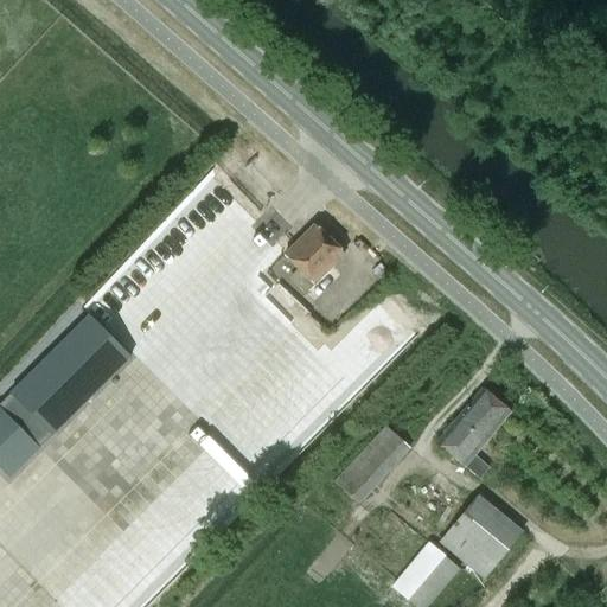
[(281,256),(312,286),(343,254),(312,223),(281,256)]
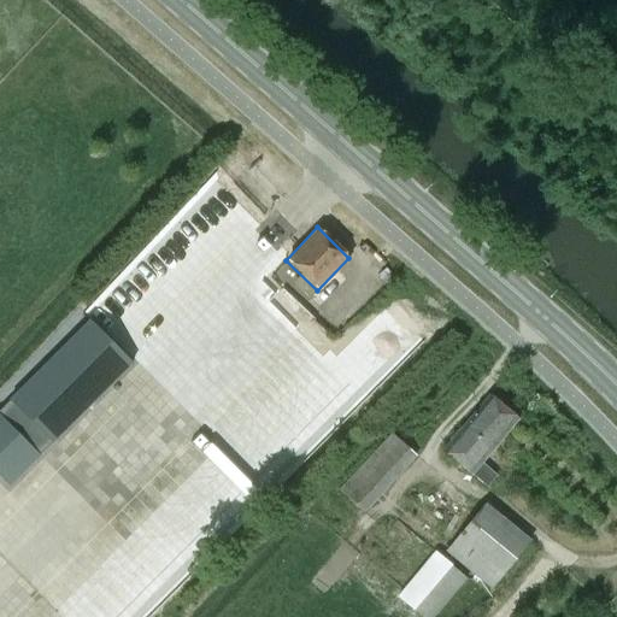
[(204,360),(242,398),(315,321),(276,283),(204,360)]
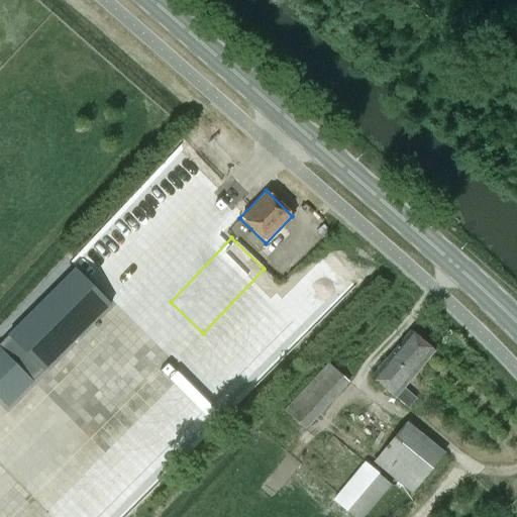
[(135,270),(135,260),(86,261),(86,271),(135,270)]
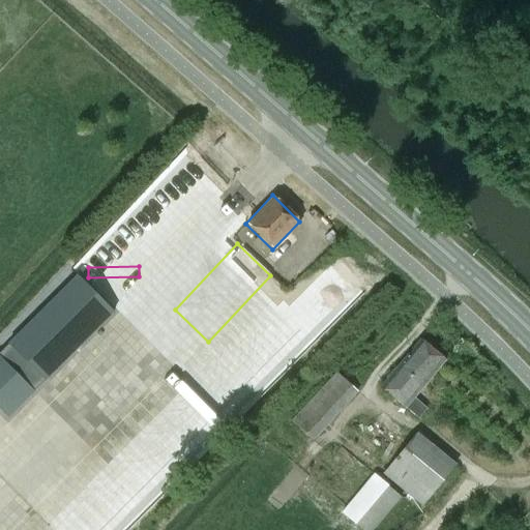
[(56,284),(0,342),(0,370),(22,391),(92,318),(56,284)]
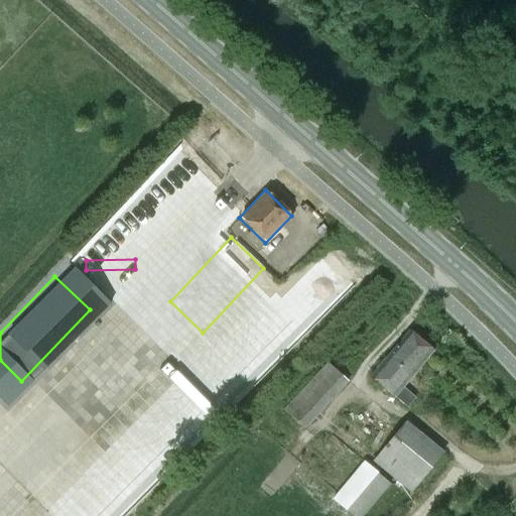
[(293,330),(330,295),(320,286),(284,320),(293,330)]
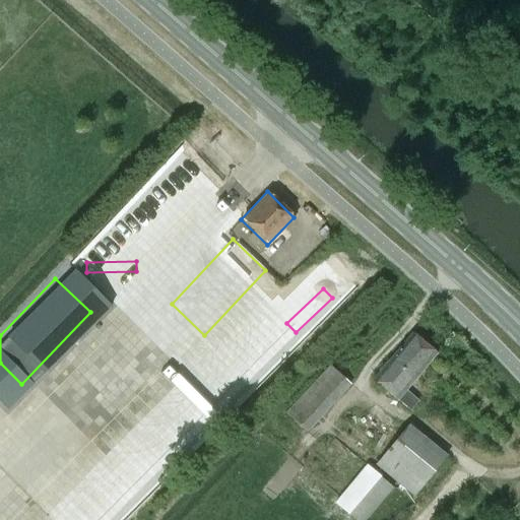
[(413,334),(375,380),(397,399),(396,400),(410,412),(419,401),(406,390),(437,353),(413,334)]
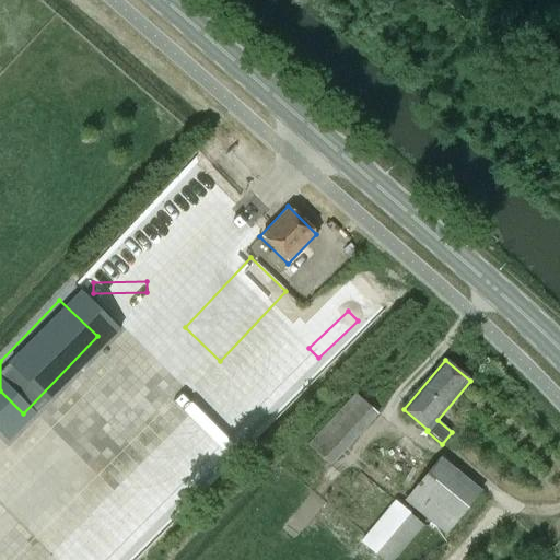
[(146,368),(144,394),(194,395),(194,383),(179,383),(179,369),(146,368)]
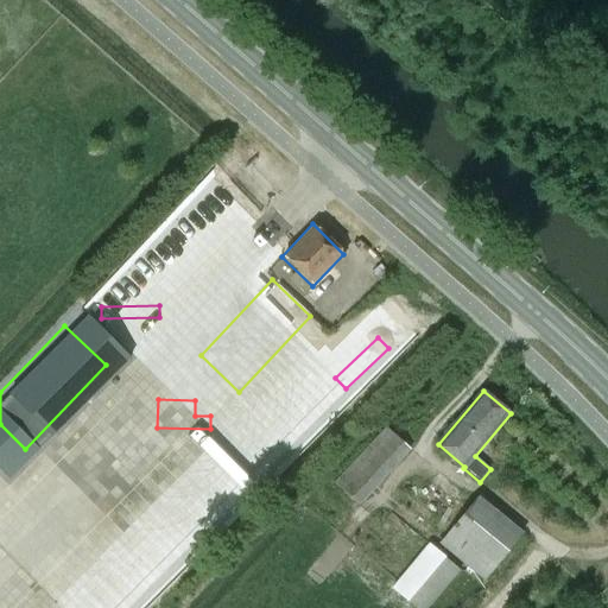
[(386,426),(334,483),(360,507),(411,450),(386,426)]
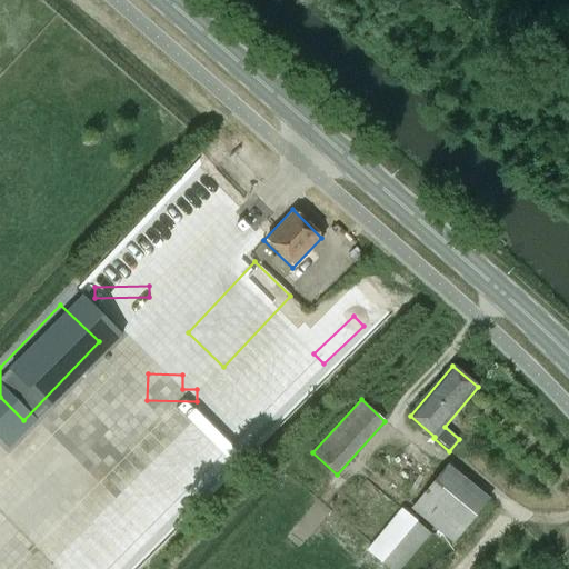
[(415,505),(411,509),(453,545),(490,500),(448,465),(446,468),(415,505)]
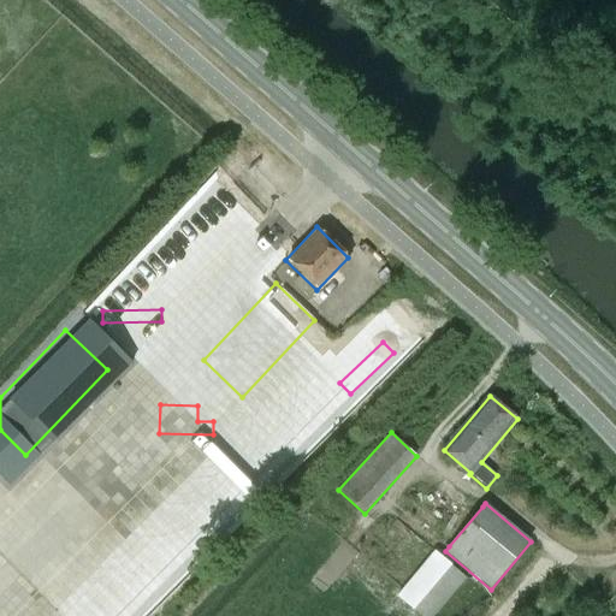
[(432,551),(396,597),(420,615),(436,615),(466,579),(432,551)]
